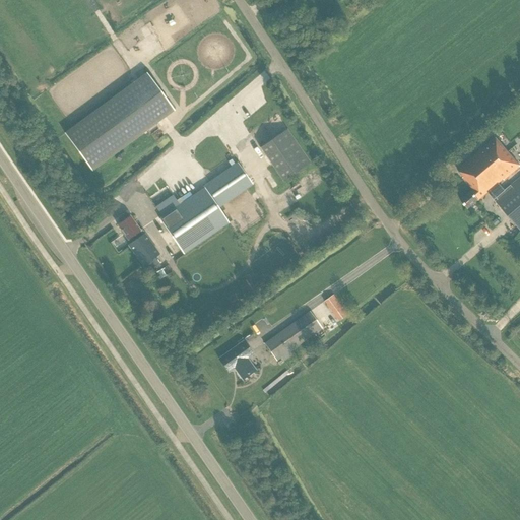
[(147,74),(65,134),(90,170),(173,110),(147,74)]
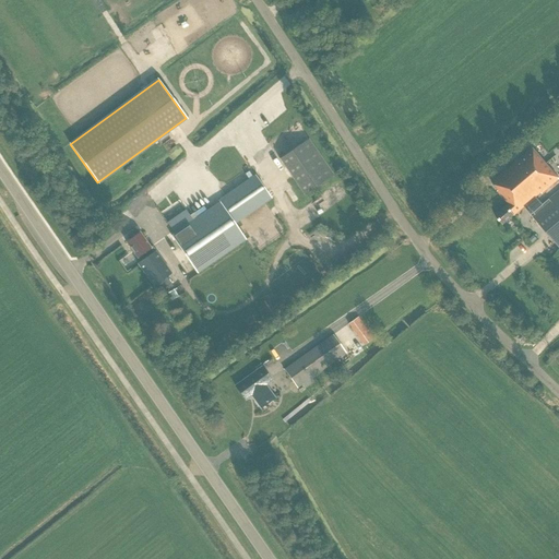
[(334,175),(309,139),(278,159),(296,183),(292,187),(299,197),(304,194),(304,195),(334,175)]
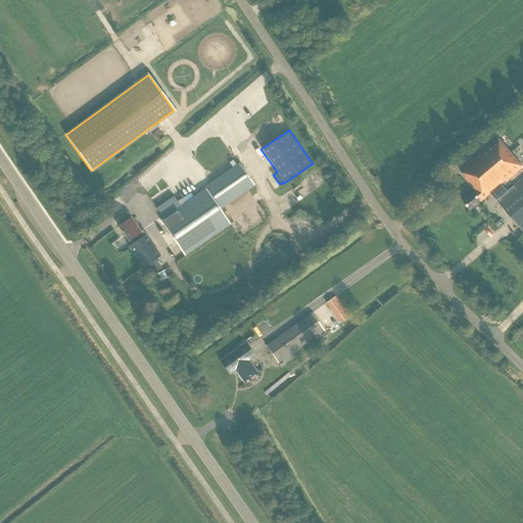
[(522,231),(522,178),(508,191),(503,185),(522,168),(522,167),(505,146),(510,142),(503,135),(460,171),(466,178),(465,179),(476,191),(463,202),(471,211),(492,194),(522,231)]
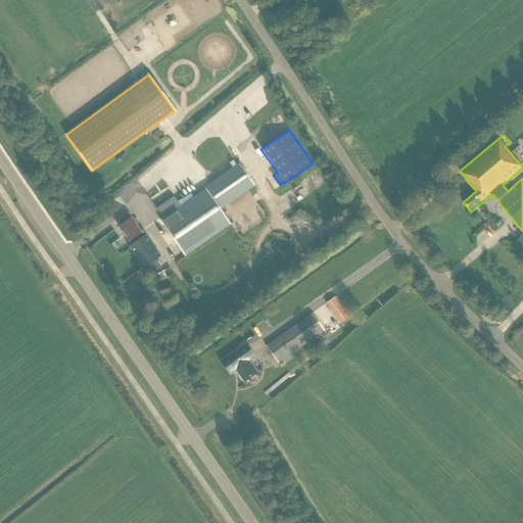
[(204,187),(205,188),(220,209),(254,185),(252,183),(256,181),(253,177),(249,179),(238,163),(204,187)]
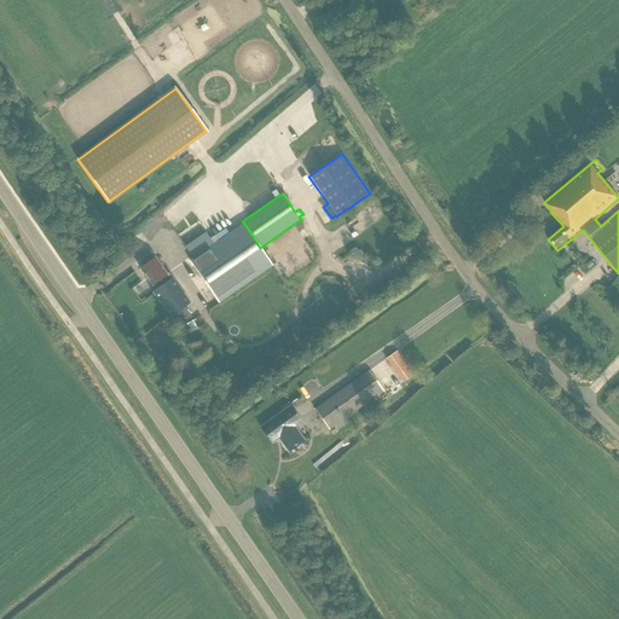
[(260,248),(243,224),(236,213),(229,217),(236,229),(214,244),(206,232),(185,248),(194,259),(190,261),(219,302),(272,265),(260,248)]
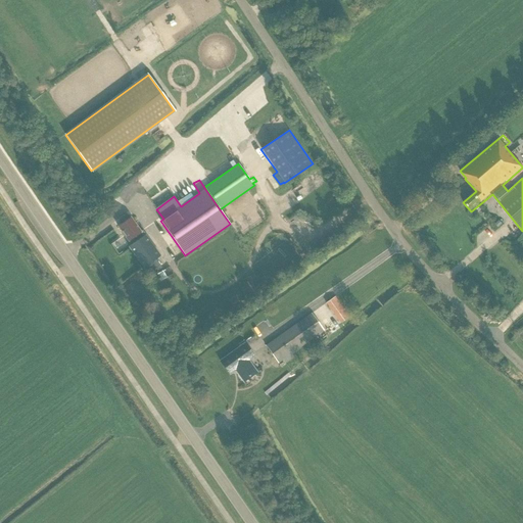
[(272,216),(272,206),(263,207),(263,216),(272,216)]
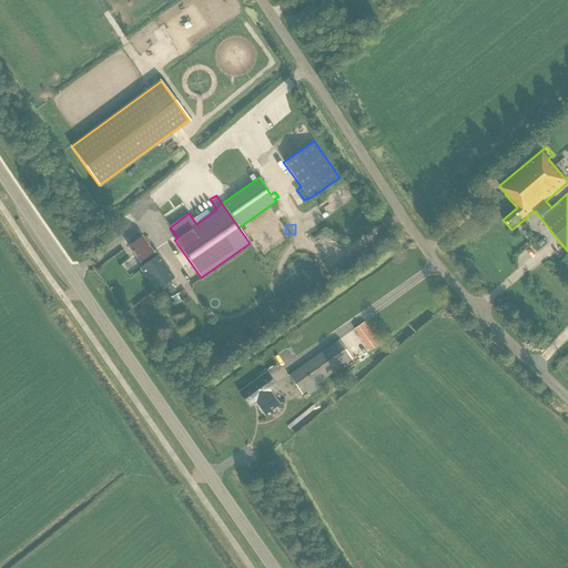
[(153,252),(141,236),(128,245),(140,262),(141,261),(144,265),(140,267),(155,291),(158,288),(163,295),(174,287),(169,281),(174,277),(158,255),(152,259),(150,255),(153,252)]
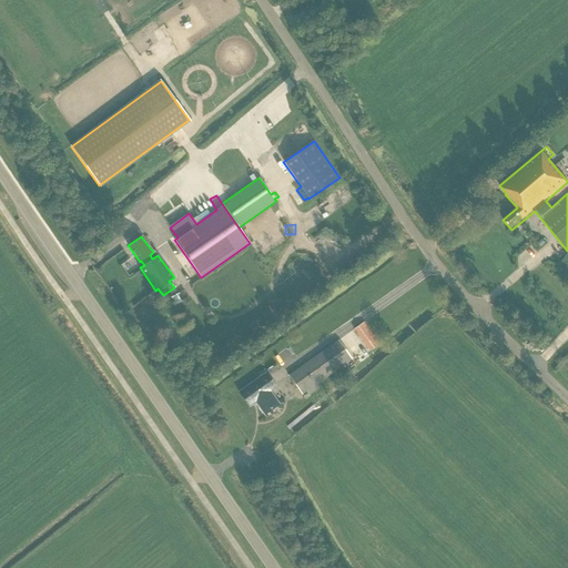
[(302,394),(352,358),(338,340),(288,376),(302,394)]
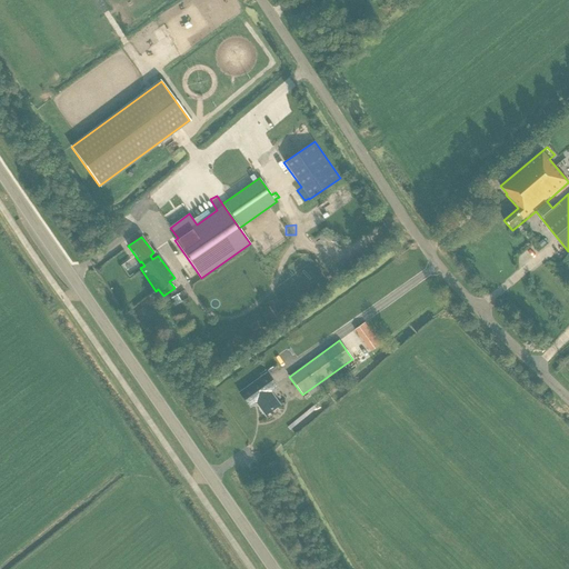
[(355,360),(359,357),(350,346),(346,349),(355,360)]
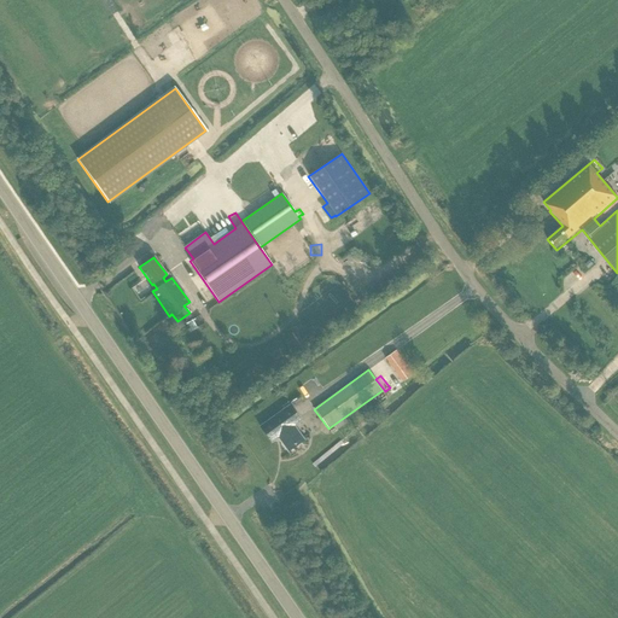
[(270,443),(278,438),(287,452),(304,439),(295,426),(302,421),(292,409),(302,402),(299,397),(290,404),(258,426),(270,443)]
